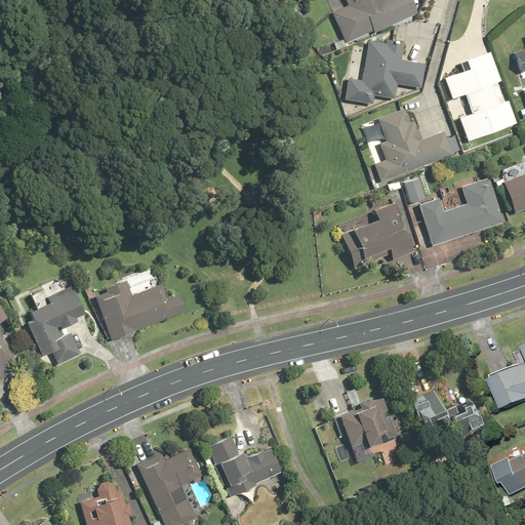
[(373,33),(416,12),(410,0),(344,0),(347,5),(330,12),(345,42),(372,30),(373,33)]
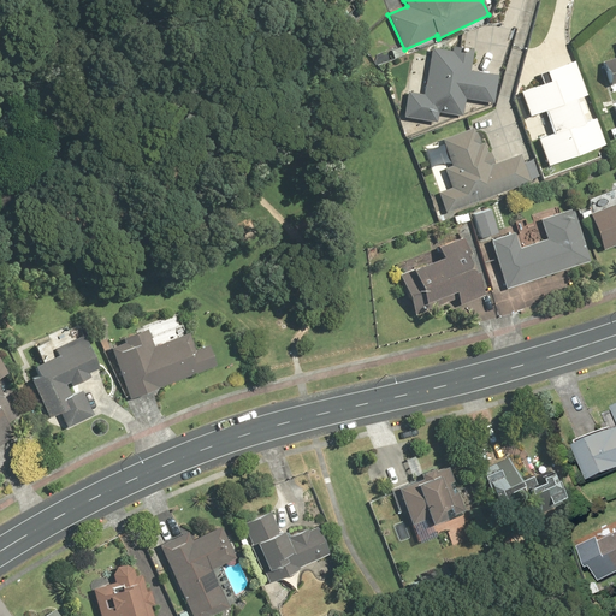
[(615,41),(615,55),(602,61),(610,84),(612,83),(615,89),(615,88),(615,41)]
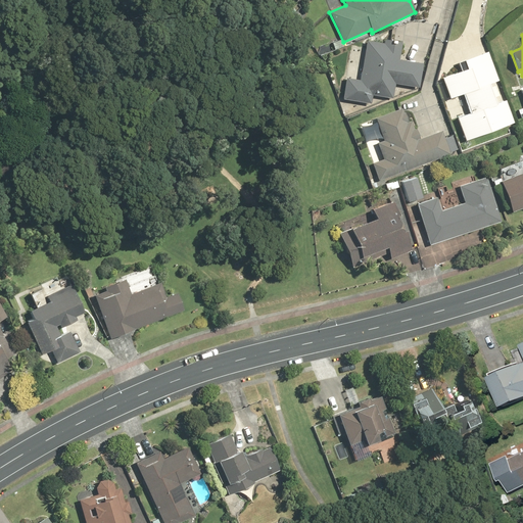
[(383,43),(366,40),(359,80),(345,78),(342,99),(370,103),(371,95),(392,98),(394,84),(418,88),(422,63),(398,59),(401,41),(383,39),(383,43)]
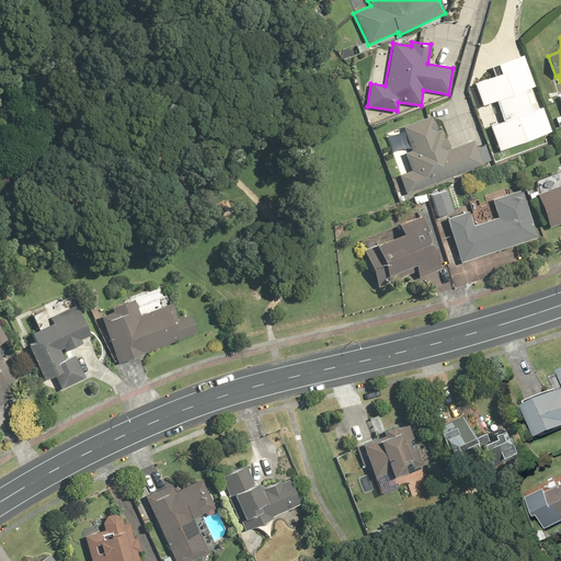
[(481,105),(495,100),(503,122),(489,127),(499,150),(550,130),(541,107),(530,111),(528,104),(534,102),(529,91),(524,93),(523,90),(534,86),(522,55),(490,67),(493,76),(472,83),(481,105)]
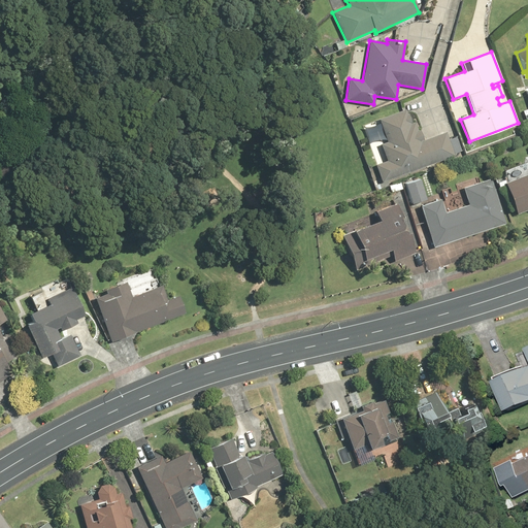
[(382,183),(454,156),(446,132),(423,140),(419,130),(418,131),(414,122),(411,123),(407,112),(406,113),(405,109),(378,119),(387,142),(380,144),(386,161),(375,165),(382,183)]
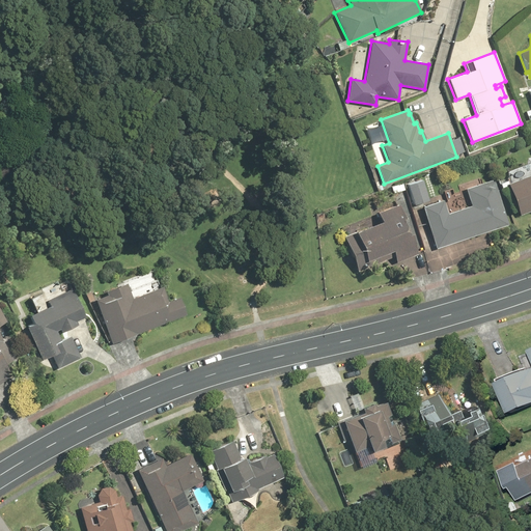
[(530,174),(508,183),(508,180),(500,184),(501,188),(507,185),(519,216),(530,211),(530,174)]
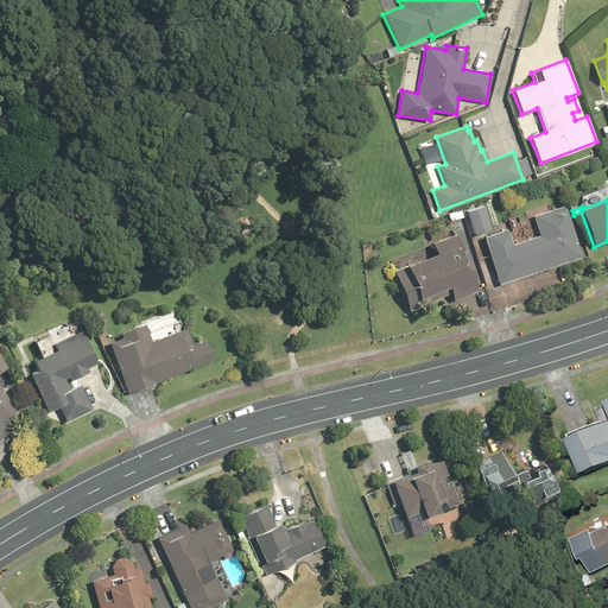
[(482,236),(498,285),(582,258),(565,204),(532,215),(539,235),(512,245),(506,229),(482,236)]
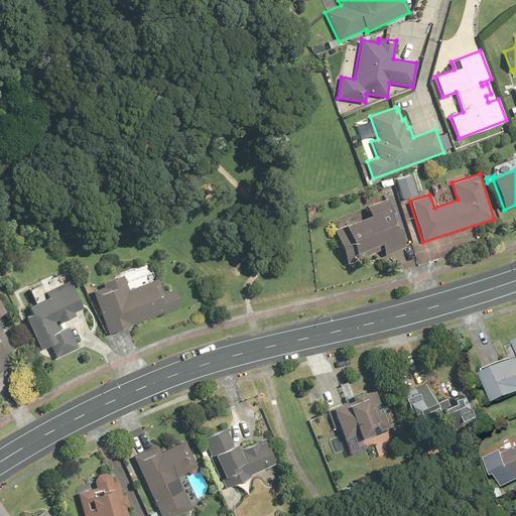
[(416,195),(410,174),(395,179),(401,199),(416,195)]
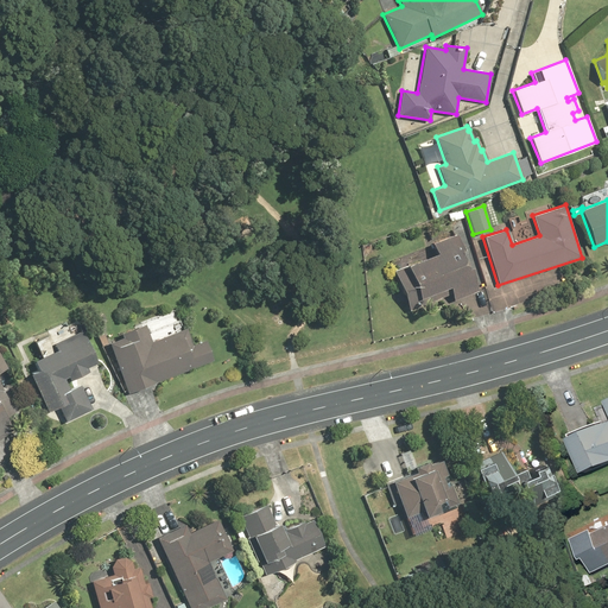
[(435,253),(393,271),(409,311),(422,306),(418,299),(448,287),(454,301),(477,291),(455,233),(430,244),(435,253)]
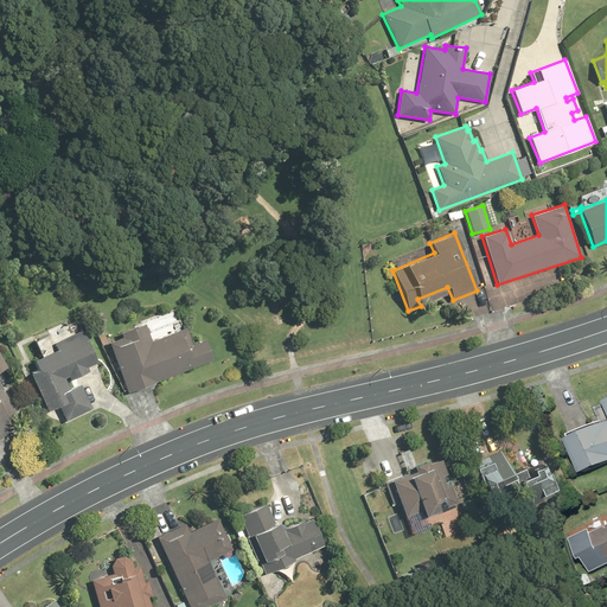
[(127,394),(212,359),(204,339),(191,345),(184,327),(149,340),(142,324),(119,332),(121,337),(107,343),(127,394)]
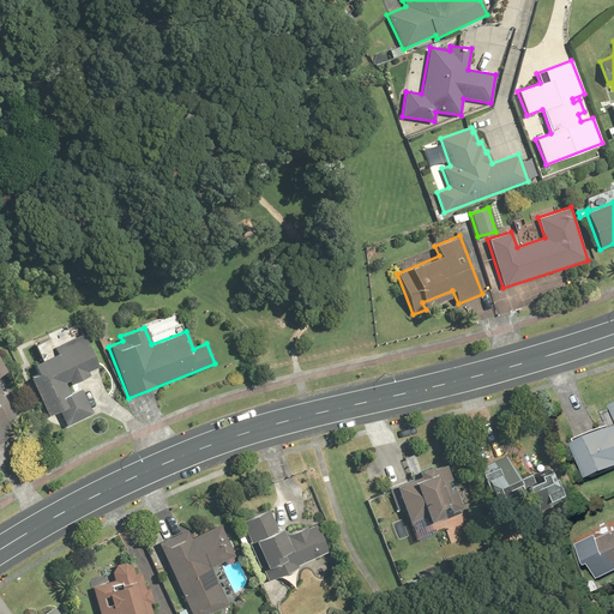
[(37,373),(29,378),(48,416),(58,410),(66,426),(92,413),(80,389),(70,393),(65,383),(68,381),(70,384),(89,375),(88,372),(97,367),(82,333),(53,348),(56,354),(32,365),(37,373)]
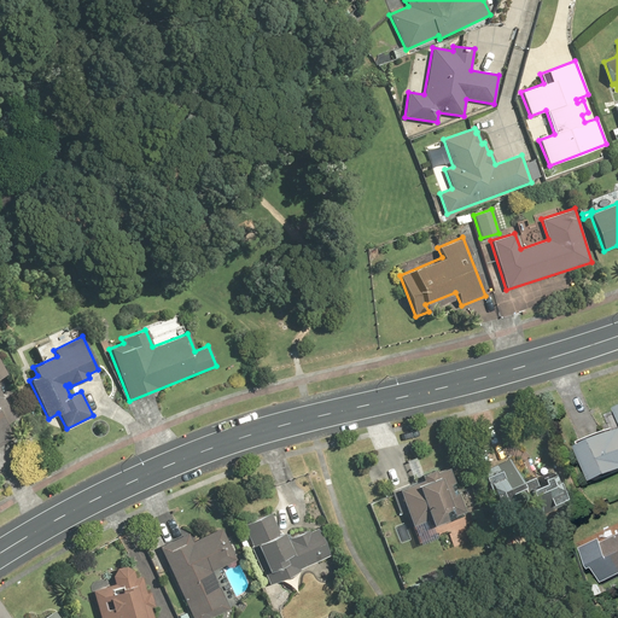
[(0,444),(13,436),(6,424),(16,419),(0,391),(0,375),(5,373),(0,365),(0,444)]
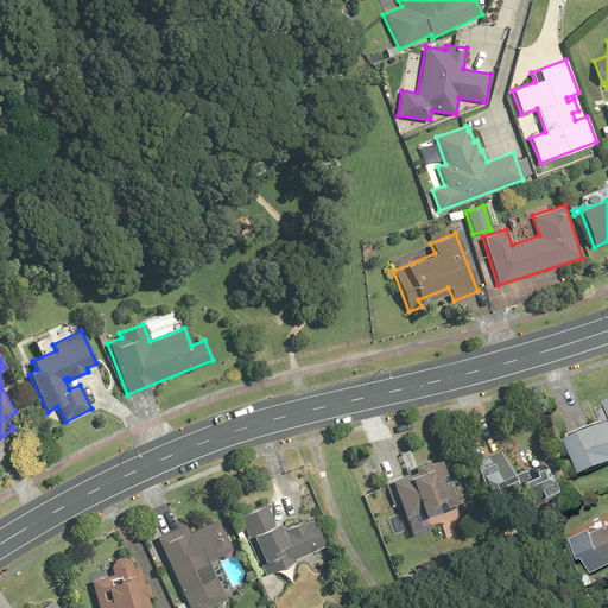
[(583,474),(607,462),(607,400),(607,401),(607,404),(607,423),(569,439),(583,474)]
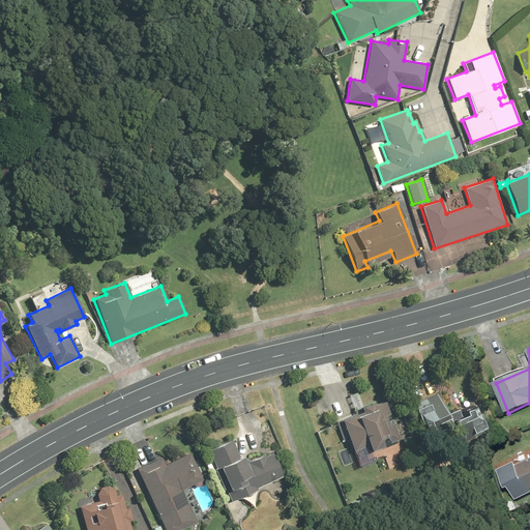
[(483,425),(477,411),(475,412),(471,404),(461,408),(463,412),(458,414),(454,407),(445,411),(437,392),(412,403),(423,430),(436,424),(435,421),(446,416),(448,422),(464,416),(470,431),(483,425)]
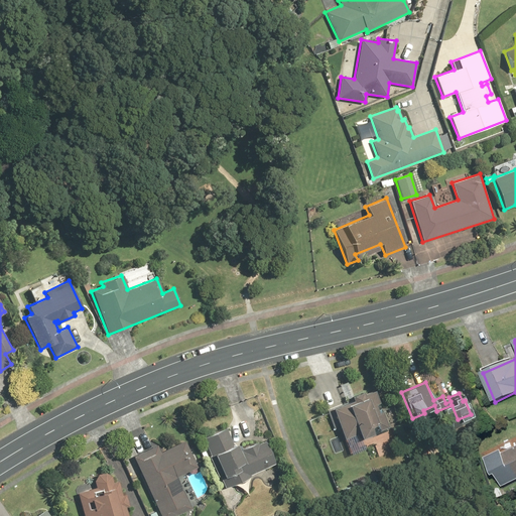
[(388,426),(373,389),(362,393),(361,390),(349,395),(351,399),(327,408),(334,427),(338,425),(343,437),(356,432),(358,437),(388,426)]
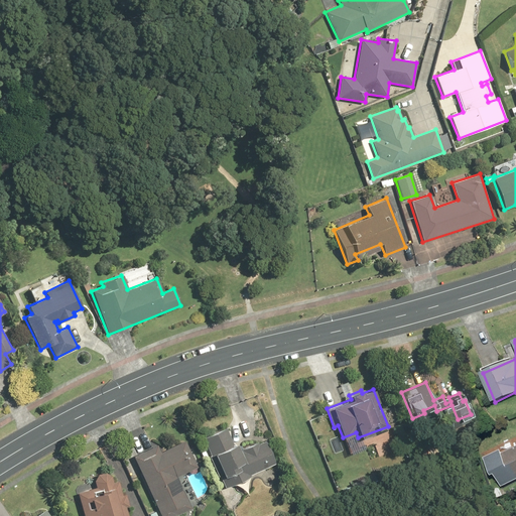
[(228,427),(205,438),(227,488),(277,466),(265,438),(243,448),(241,443),(236,445),(228,427)]
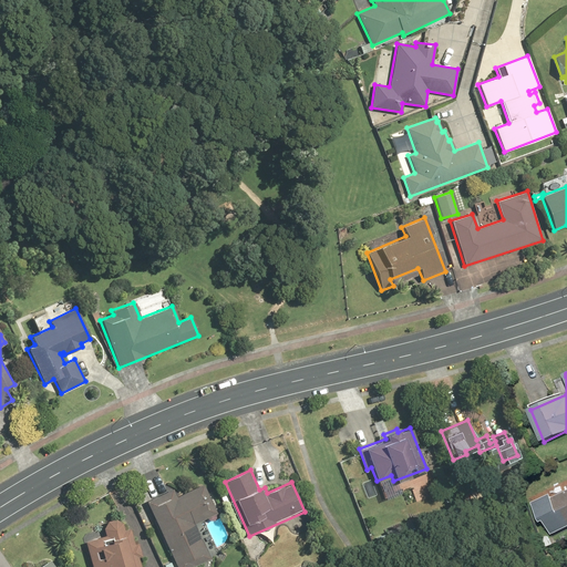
[(218,514),(206,485),(177,497),(174,488),(147,501),(177,566),(196,566),(215,558),(198,523),(218,514)]
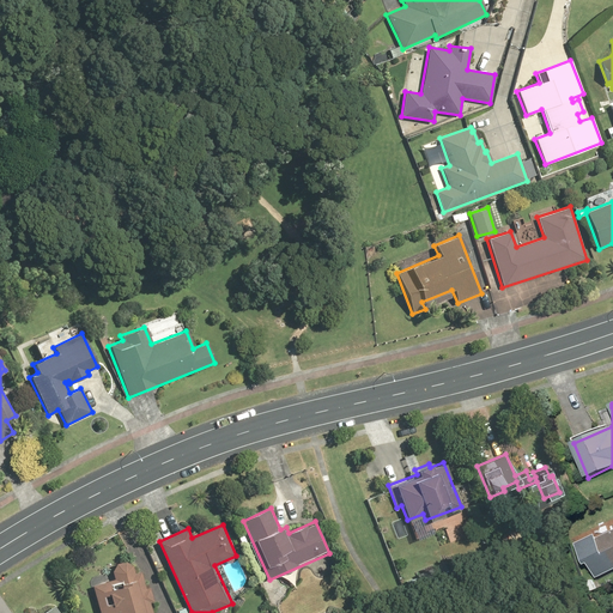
[(577,541),(587,562),(592,559),(600,577),(612,571),(612,534),(600,540),(596,533),(577,541)]
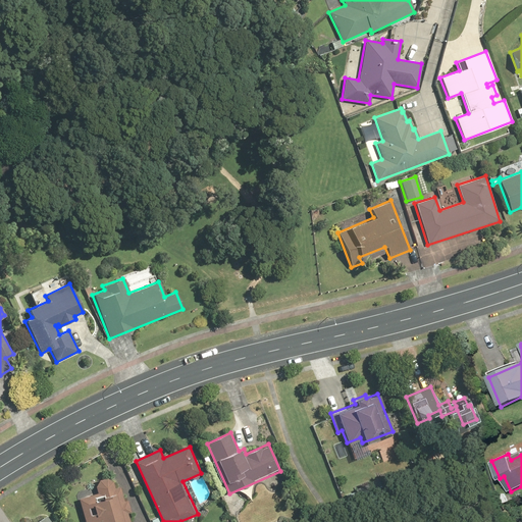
[(80,500),(86,521),(132,521),(129,513),(132,513),(128,500),(125,501),(122,487),(116,488),(114,482),(114,481),(113,480),(112,479),(111,479),(111,478),(110,478),(109,478),(108,478),(107,478),(106,478),(105,478),(104,478),(103,478),(102,479),(101,479),(101,480),(100,480),(100,481),(99,481),(99,482),(98,483),(98,484),(98,485),(98,486),(100,493),(80,500)]
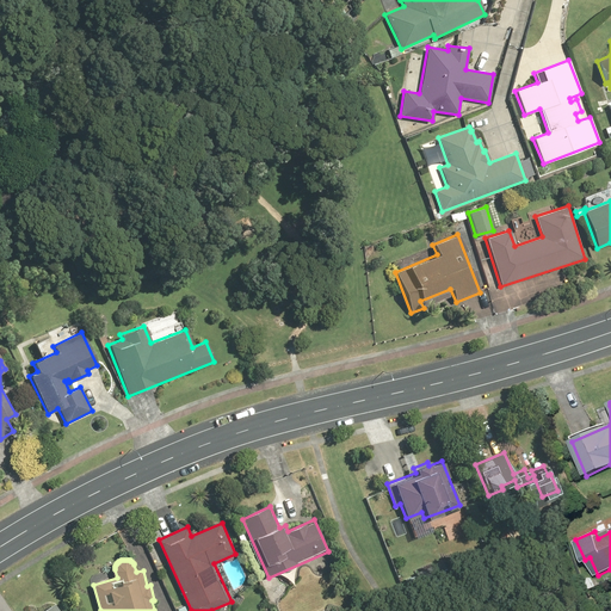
All buildings are outlined.
